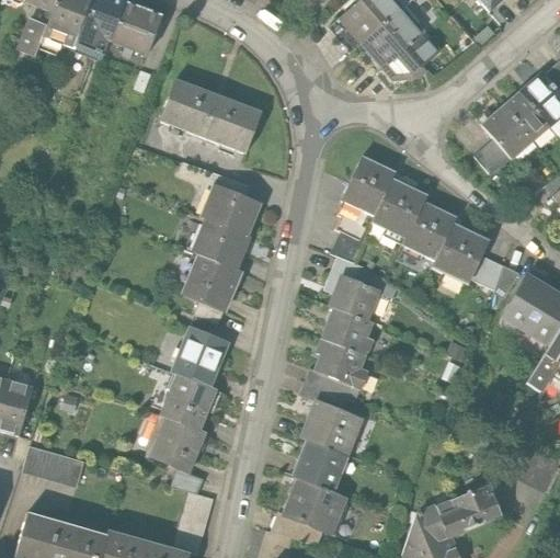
[(20,0),(44,9),(38,23),(45,25),(55,0),(20,0)]
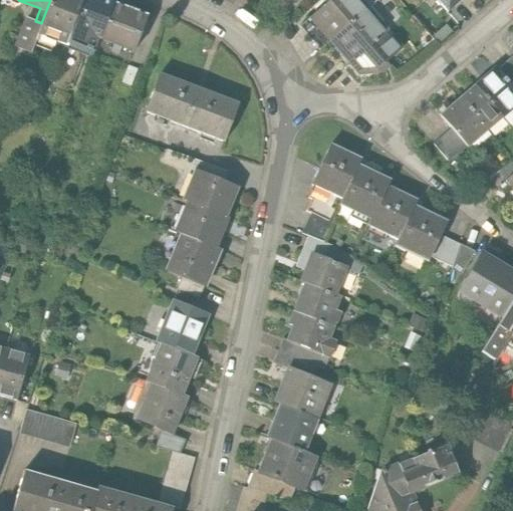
[(50,0),(41,23),(37,33),(67,45),(83,0),(50,0)]
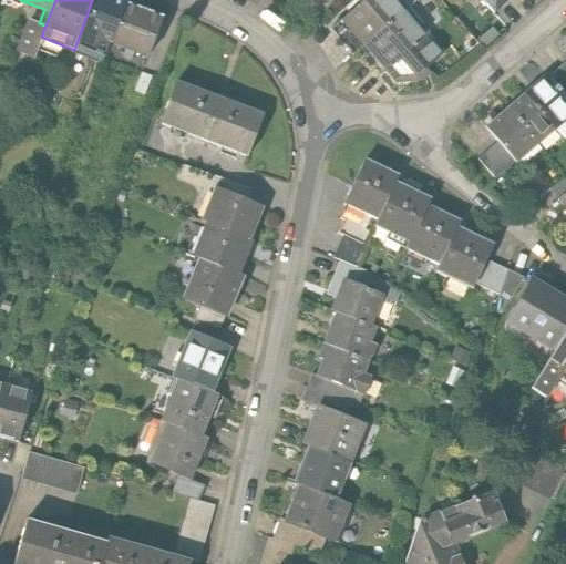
[(124,2),(119,0),(92,0),(74,50),(102,60),(110,41),(124,2)]
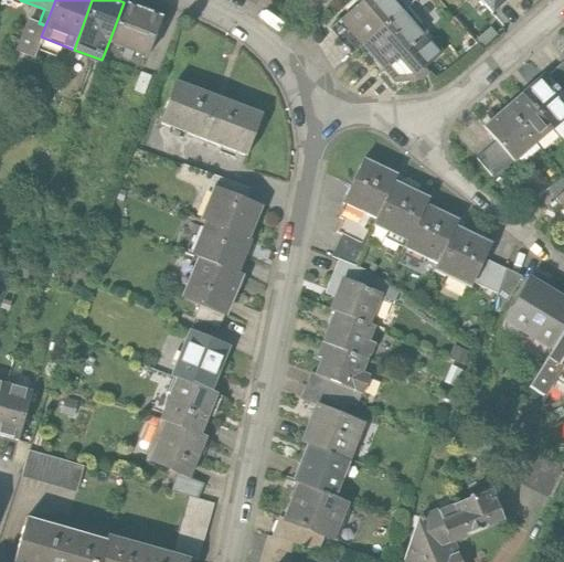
[(361,0),(339,19),(381,69),(424,33),(396,0),(361,0)]
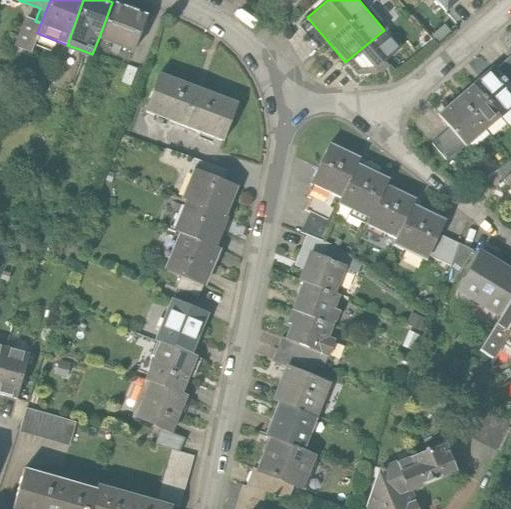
[(439,0),(448,10),(460,0),(439,0)]
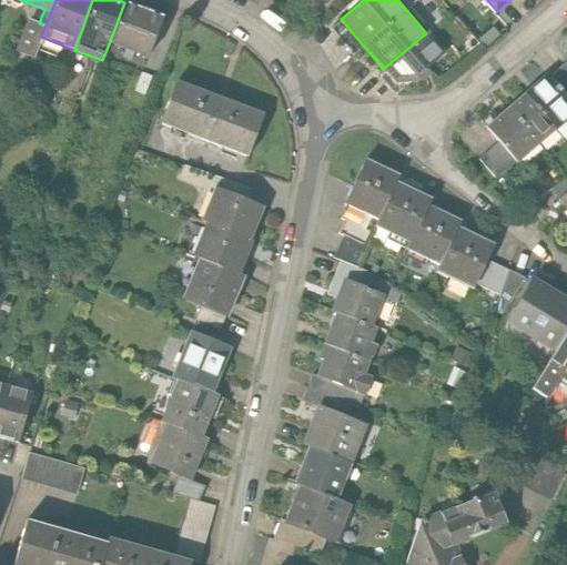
[(163,17),(124,2),(110,41),(127,48),(135,51),(148,56),(163,17)]
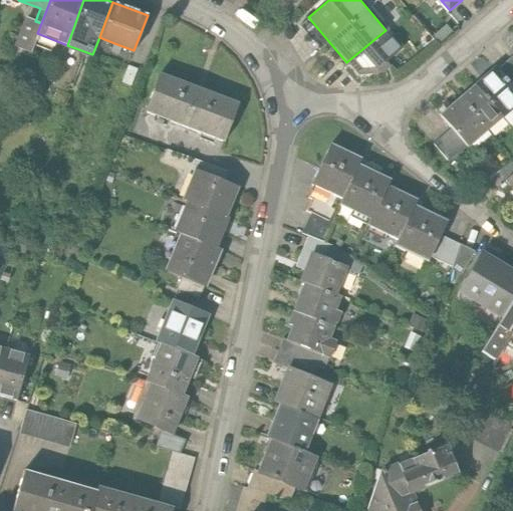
[(37,33),(41,23),(35,21),(27,17),(16,46),(30,51),(37,33)]
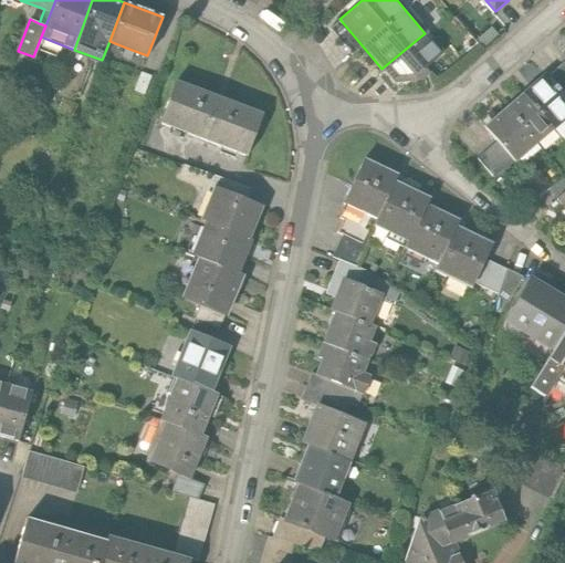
[(442,53),(425,33),(382,69),(393,82),(418,81),(427,73),(428,65),(442,53)]
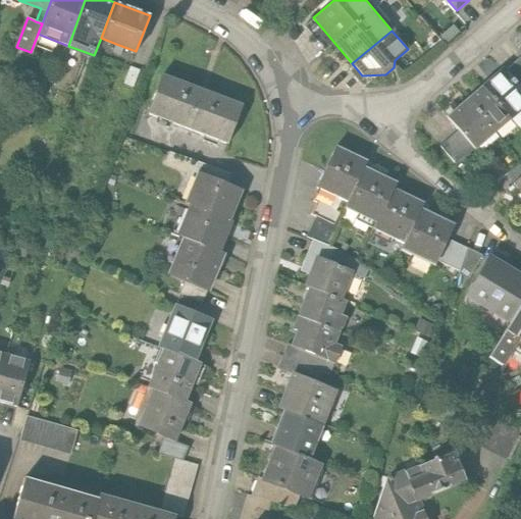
[(124,47),(116,44),(113,51),(121,54),(124,47)]
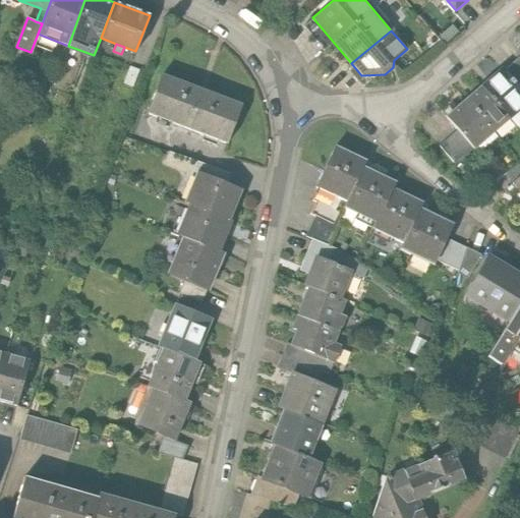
[(519,72),(513,64),(504,71),(519,91),(519,72)]
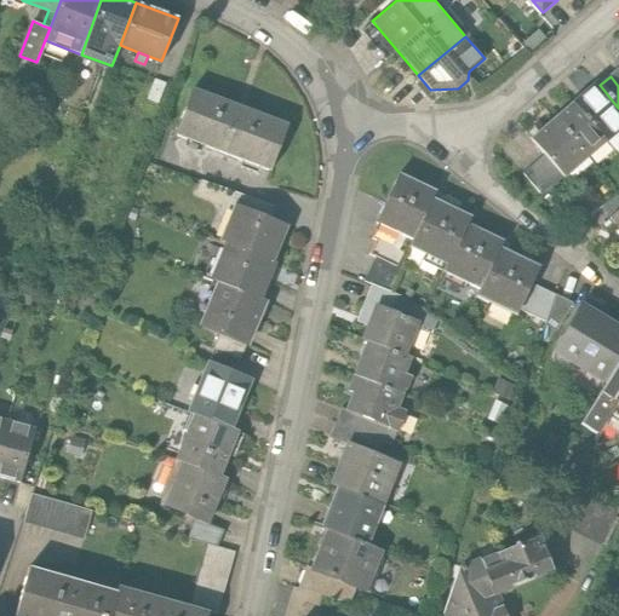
[(166,82),(154,78),(147,98),(158,102),(166,82)]
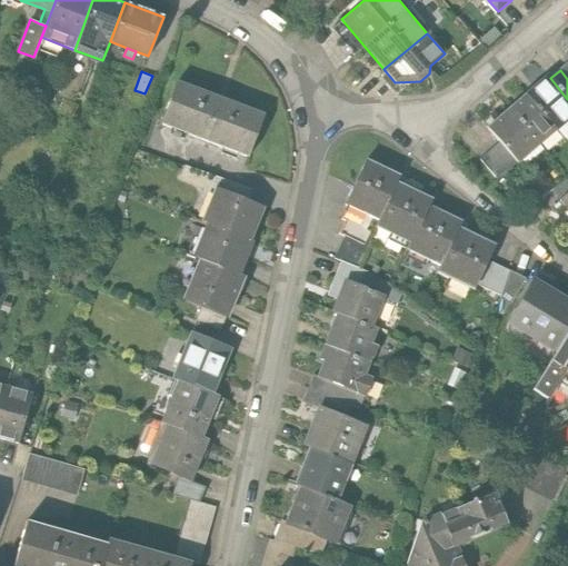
[(549,77),(527,96),(556,129),(567,118),(567,99),(550,78),(549,77)]
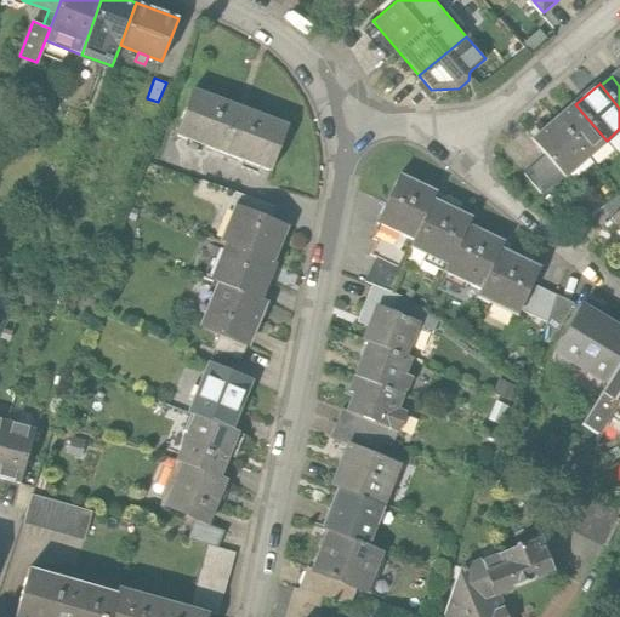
[(197,90),(177,133),(269,176),(289,131),(197,90)]
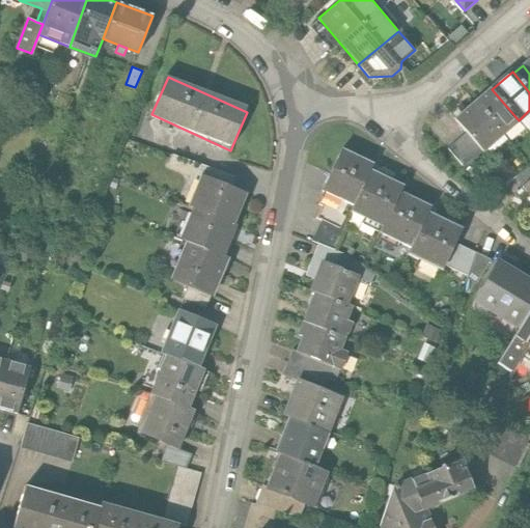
[(492,89),(476,103),(503,134),(519,120),(492,89)]
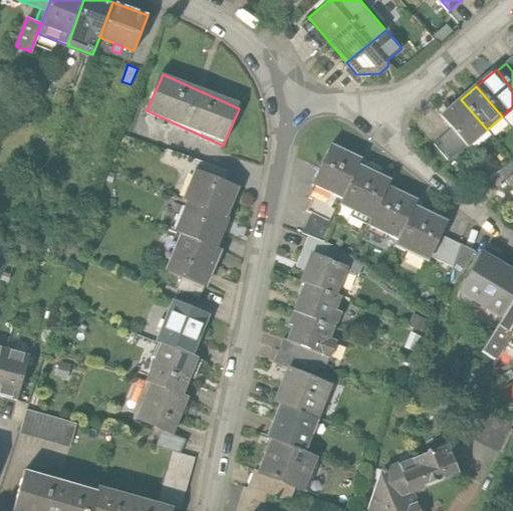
[(467,147),(487,130),(461,99),(441,116),(451,128),(467,147)]
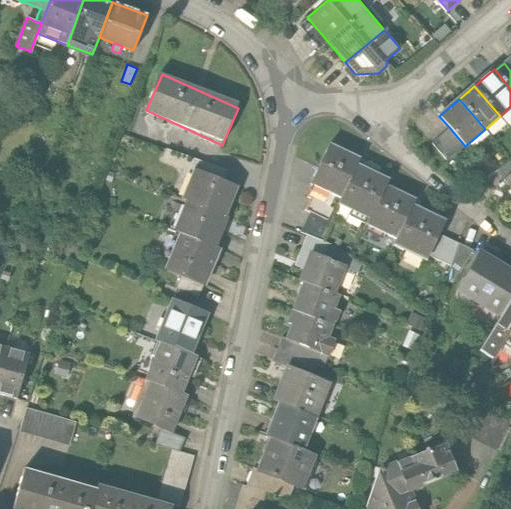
[(449,127),(431,143),(447,162),(465,146),(449,127)]
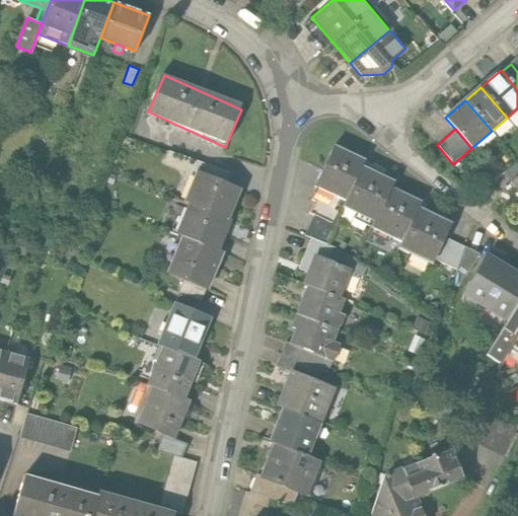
[(363,158),(334,144),(315,182),(334,192),(339,194),(345,197),(342,204),(374,219),(390,185),(393,178),(361,163),(363,158)]
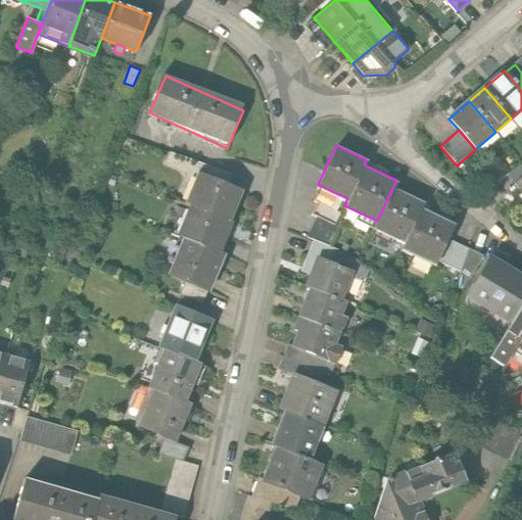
[(189,158),(184,169),(202,176),(203,175),(221,182),(225,171),(189,158)]
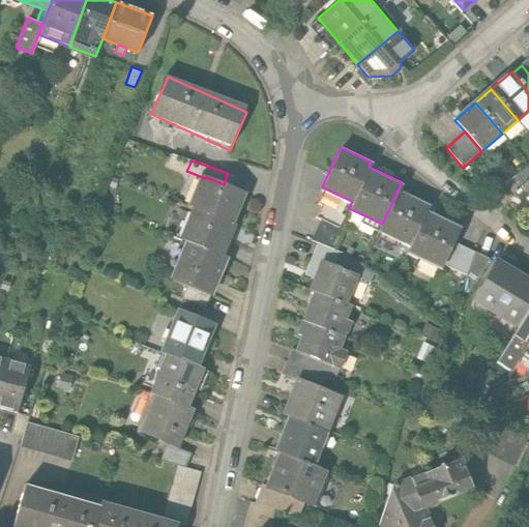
[(528,162),(512,176),(521,185),(528,177),(528,162)]
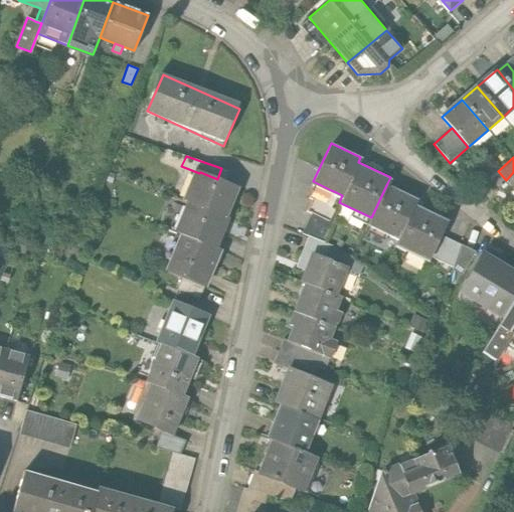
[(199,173),(187,202),(188,203),(224,217),(237,188),(217,179),(200,172),(199,173)]
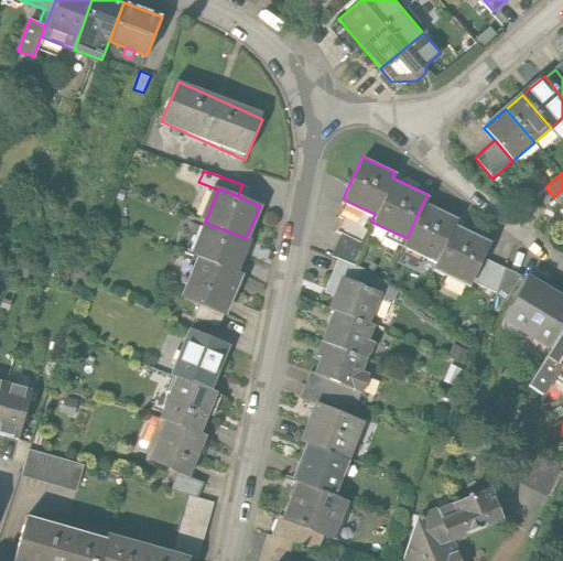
[(553,198),(562,209),(562,189),(554,197),(553,198)]
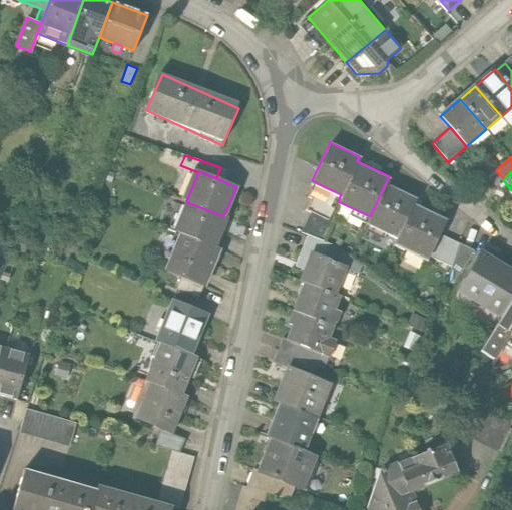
[(415,196),(386,182),(370,216),(367,222),(396,236),(395,239),(427,256),(429,252),(439,232),(445,217),(413,202),(415,196)]
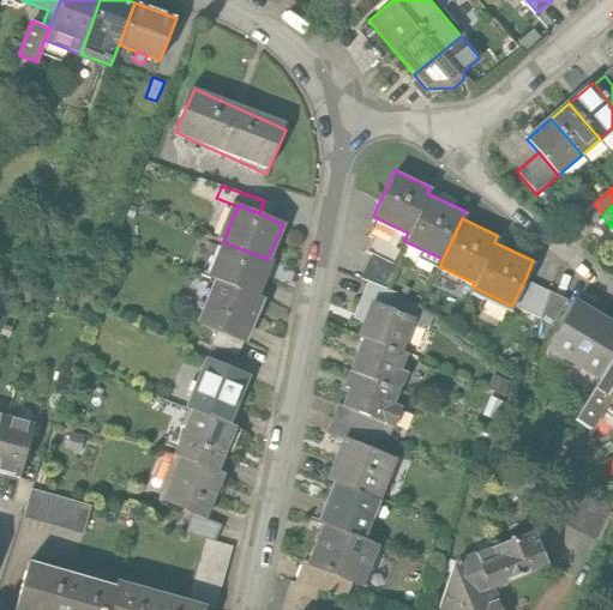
[(373,236),(365,248),(370,251),(392,260),(398,247),(395,245),(401,229),(395,227),(390,235),(372,227),(373,236)]
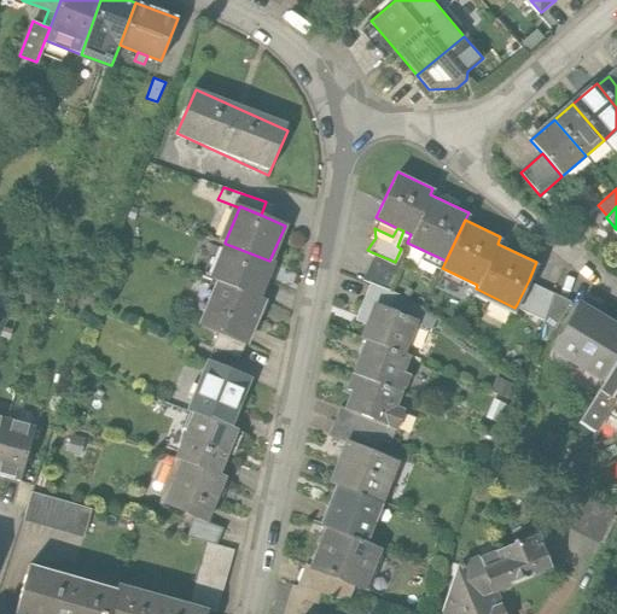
[(269,261),(226,244),(211,279),(219,282),(257,298),(272,262),(269,261)]
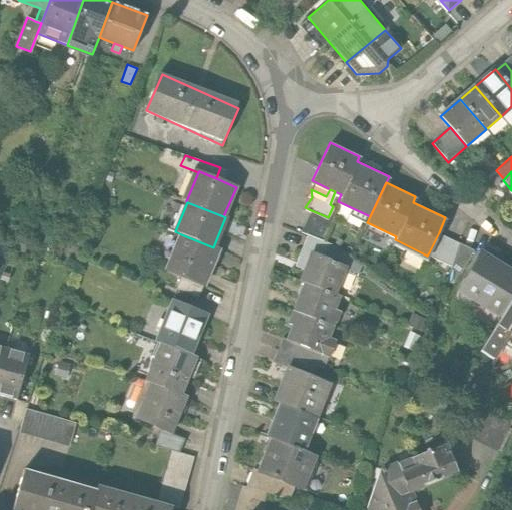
[(301,229),(308,232),(322,238),(330,218),(328,217),(309,209),(301,229)]
